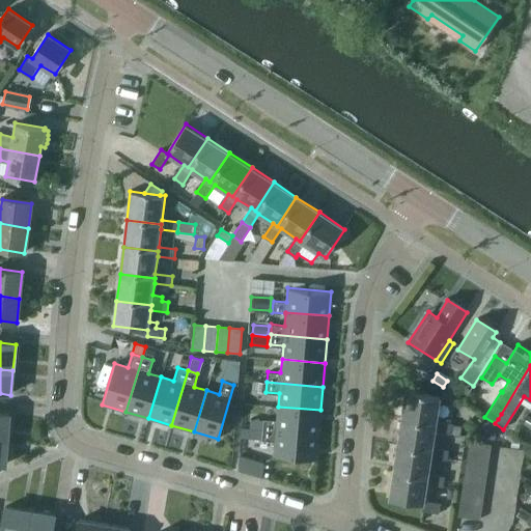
[(406,392),(401,420),(436,425),(435,430),(451,432),(452,423),(436,420),(440,397),(406,392)]
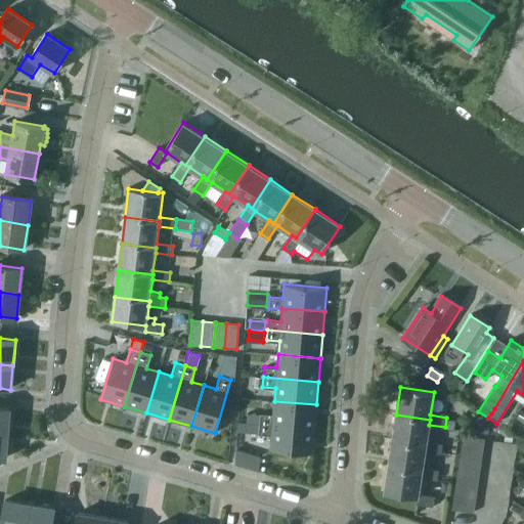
[(314,428),(316,404),(274,401),(273,413),(260,412),(259,423),(314,428)]
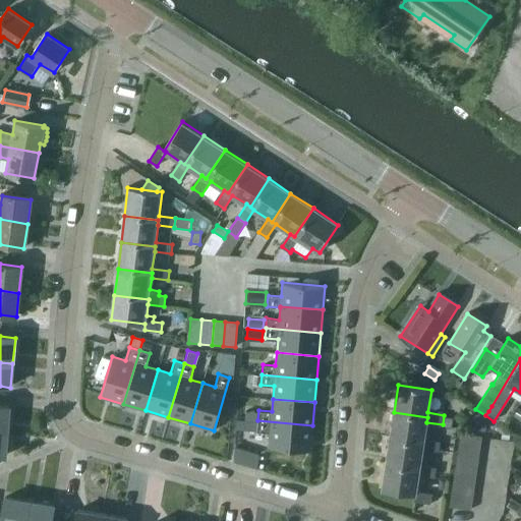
[(0,430),(6,431),(8,407),(0,406),(0,430)]
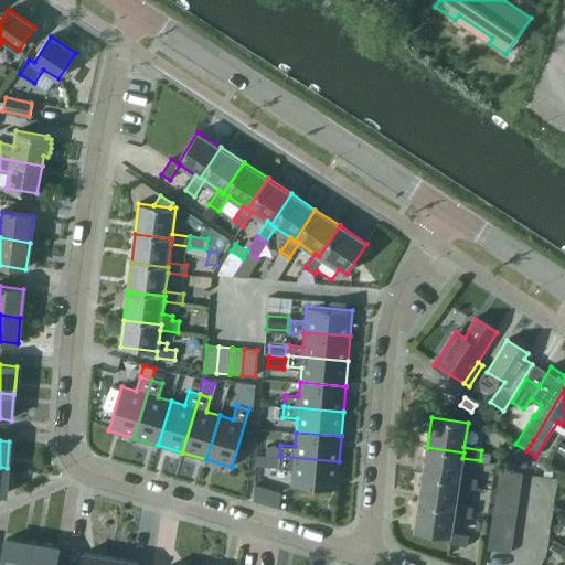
[(279,458),(279,447),(266,446),(266,457),(279,458)]
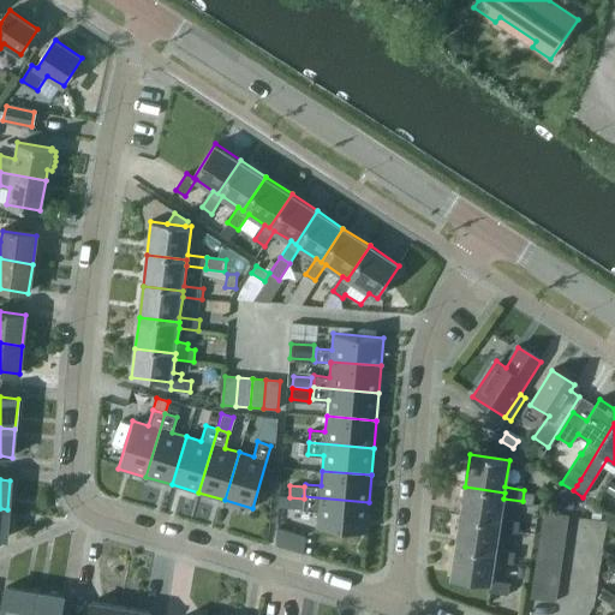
[(503,499),(505,493),(465,487),(460,518),(500,524),(499,530),(518,533),(519,521),(501,519),(503,499)]
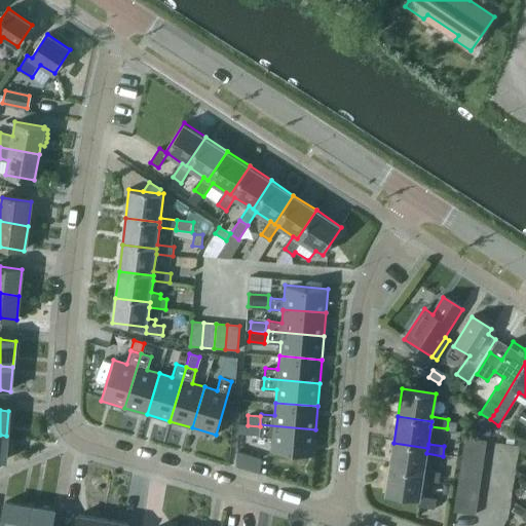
[(259,435),(272,436),(271,450),(313,454),(315,429),(260,424),(259,435)]
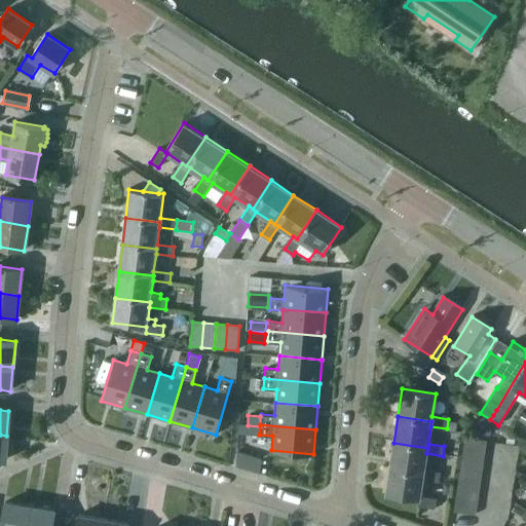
[(464,439),(463,449),(484,452),(485,442),(464,439)]
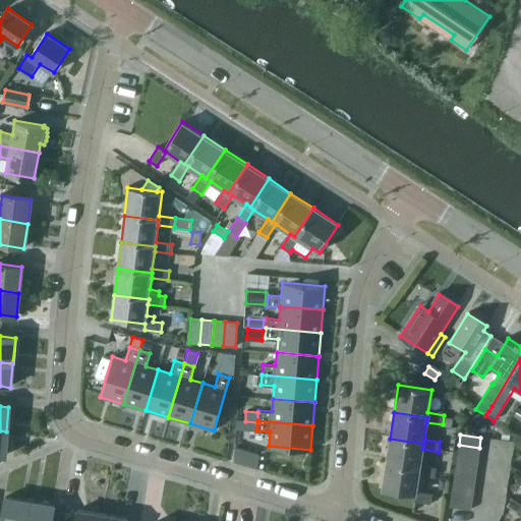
[(387,464),(419,469),(418,475),(435,477),(436,468),(420,466),(422,449),(423,444),(390,439),(387,464)]
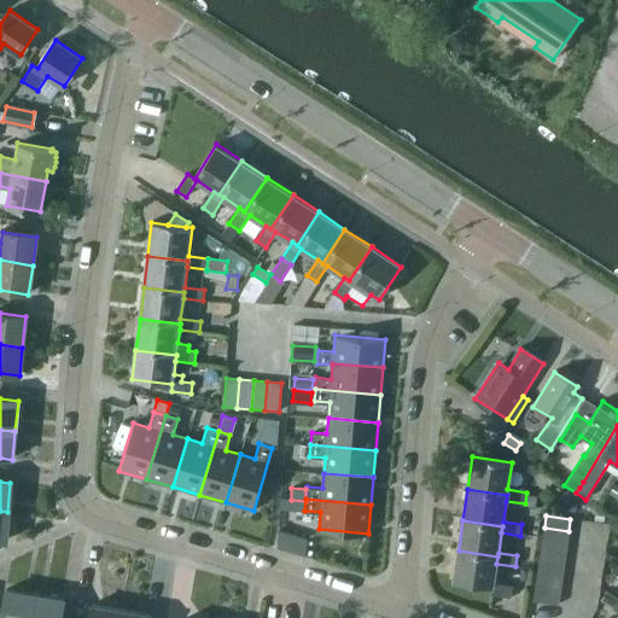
[(544,528),(543,540),(567,543),(569,531),(544,528)]
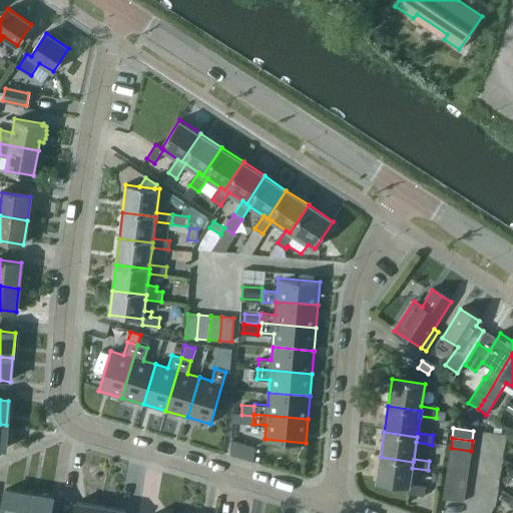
[(231,441),(230,455),(253,462),(254,448),(231,441)]
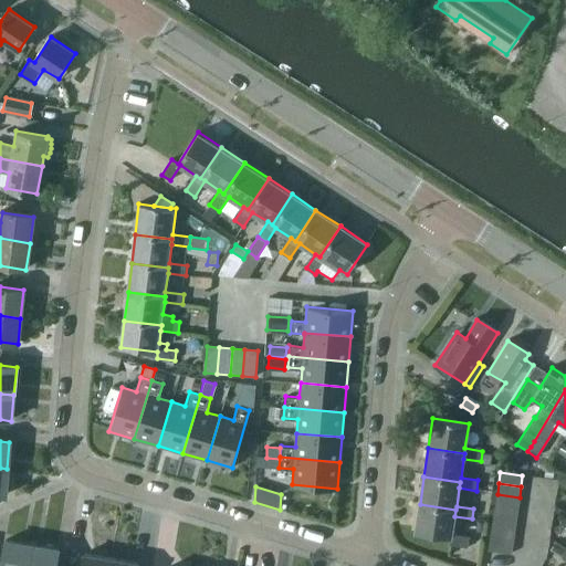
[(498,494),(495,505),(517,509),(520,498),(498,494)]
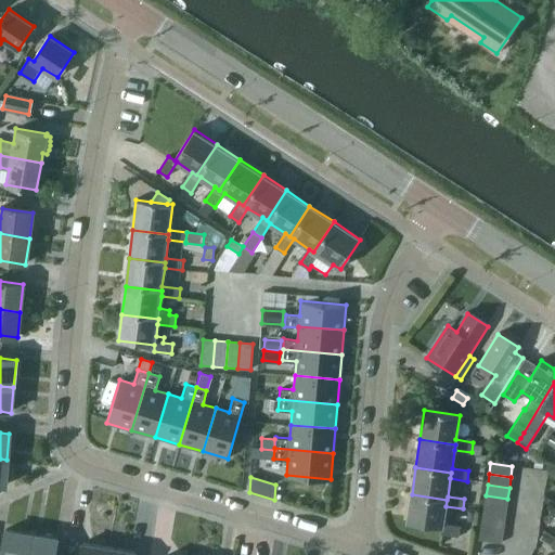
[(447,500),(412,494),(408,523),(442,528),(441,533),(459,537),(460,526),(443,524),(446,506),(447,500)]
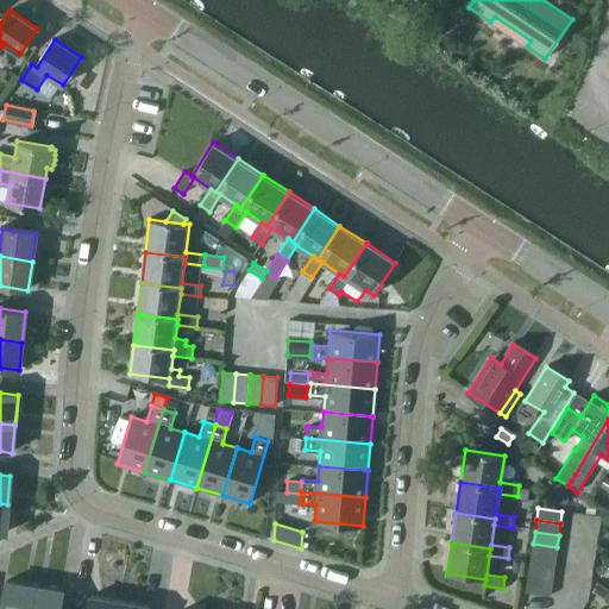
[(556,559),(557,547),(533,544),(532,556),(556,559)]
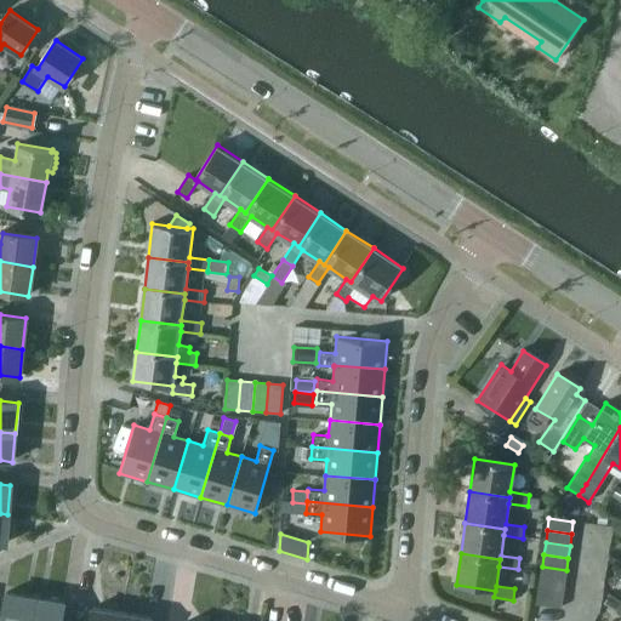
[(542,567),(540,579),(564,582),(567,570),(542,567)]
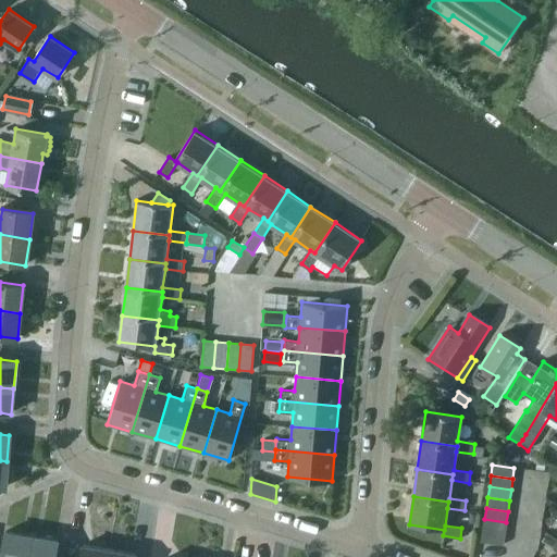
[(484,519),(483,530),(505,533),(506,522),(484,519)]
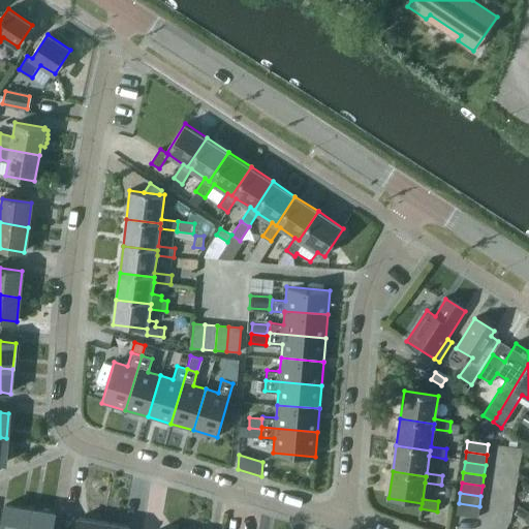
[(479,506),(459,503),(457,514),(477,517),(479,506)]
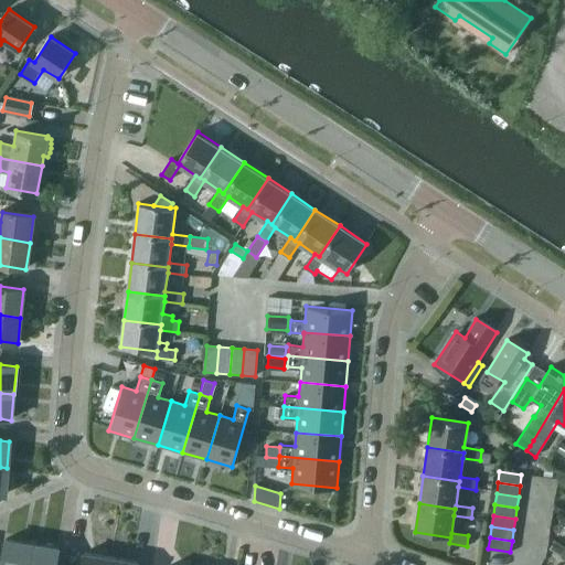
[(0,564),(27,564),(31,544),(6,540),(0,564)]
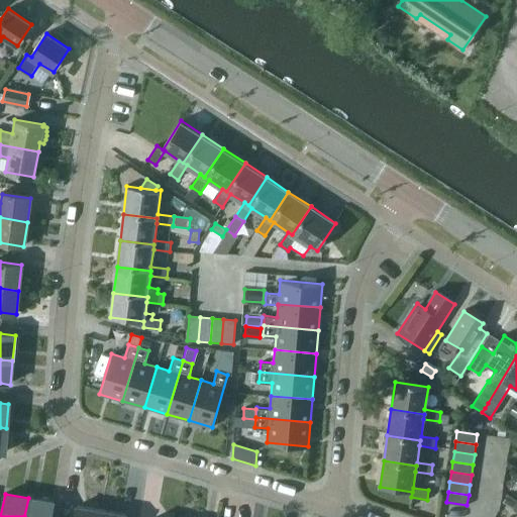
[(512,509),(516,502),(516,501),(508,495),(503,503),(512,509)]
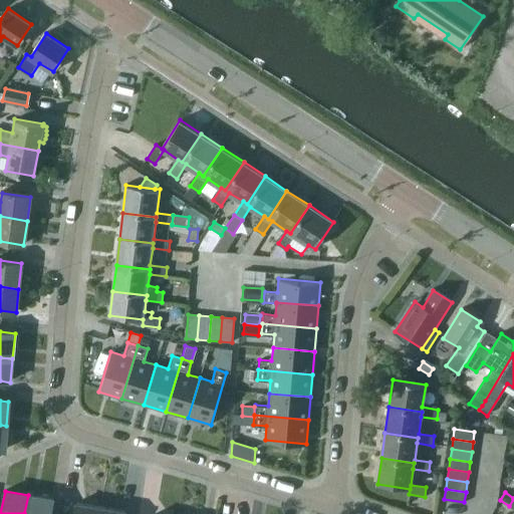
[(28,495),(24,513),(48,513),(51,499),(28,495)]
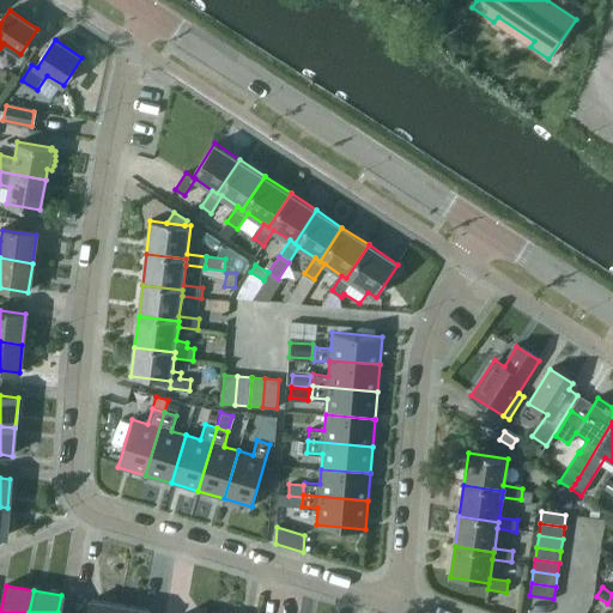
[(116,612),(119,605),(91,600),(89,612),(116,612)]
